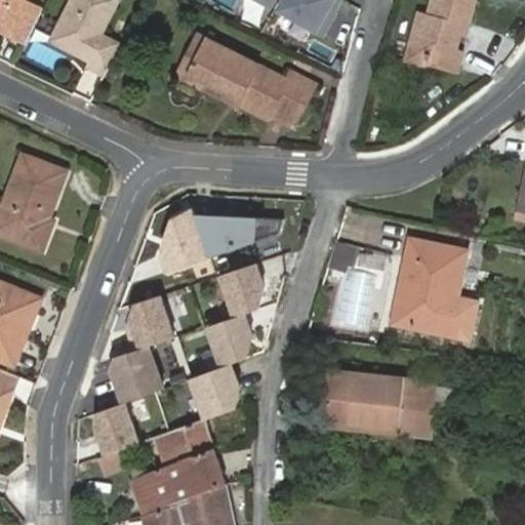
[(0,0),(0,27),(29,41),(43,8),(28,1),(27,0),(0,0)]
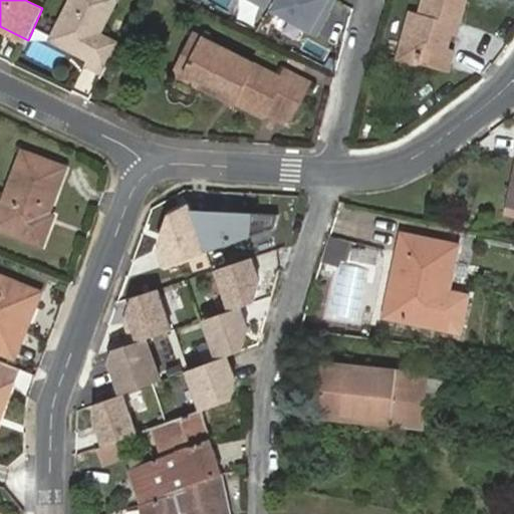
[(102,34),(118,0),(73,0),(54,40),(92,58),(89,64),(104,71),(113,53),(105,49),(110,38),(102,34)]
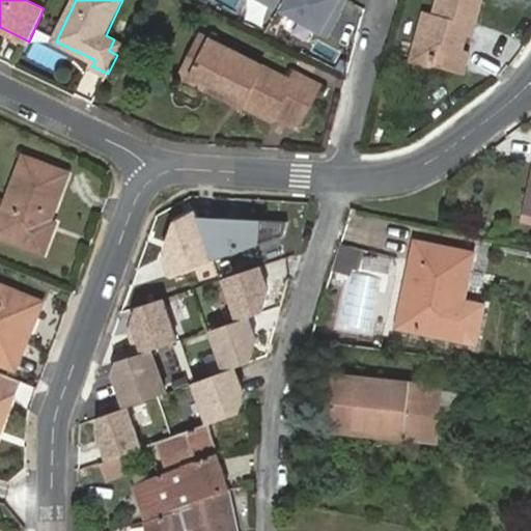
[(333,3),(334,0),(284,0),(281,5),(327,31),(339,7),(333,3)]
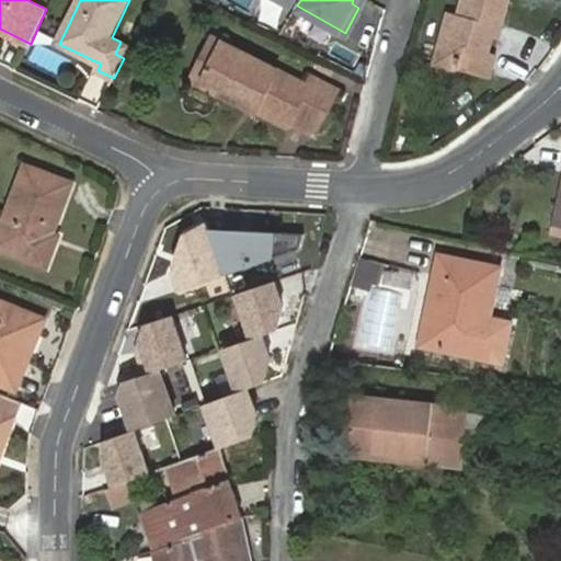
[(449,11),(437,54),(458,59),(456,70),(484,77),(491,55),(487,53),(491,35),(494,24),(500,25),(505,0),(462,0),(459,14),(449,11)]
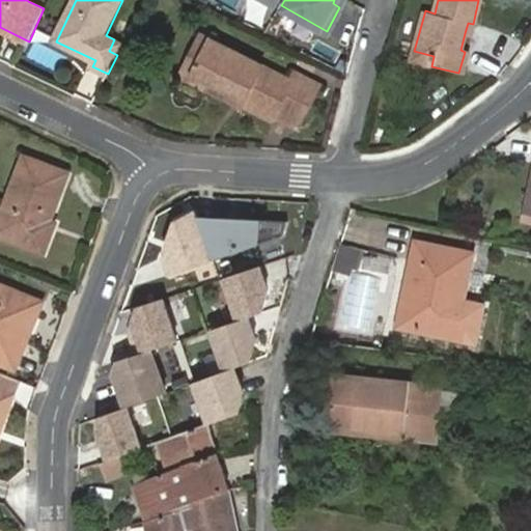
[(193,70),(211,35),(201,30),(180,70),(241,102),(243,99),(245,94),(193,70)]
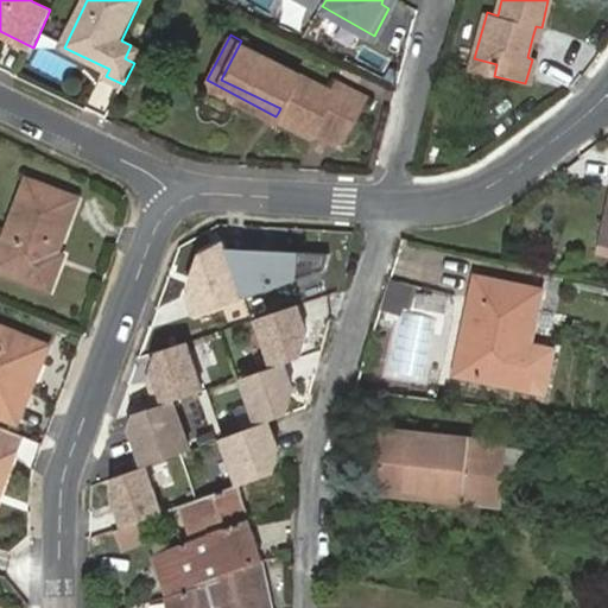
[(333,87),(241,40),(221,80),(280,108),(278,113),(312,132),(318,120),(344,133),(362,102),(333,87)]
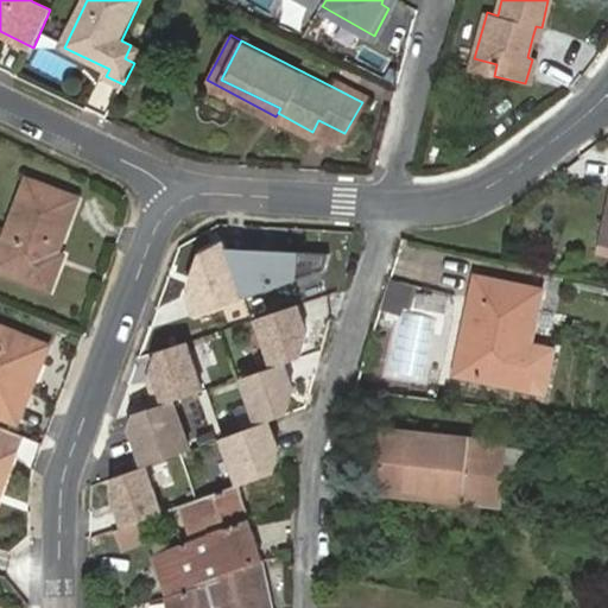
[(496,64),(474,58),(472,69),(494,76),(496,64)]
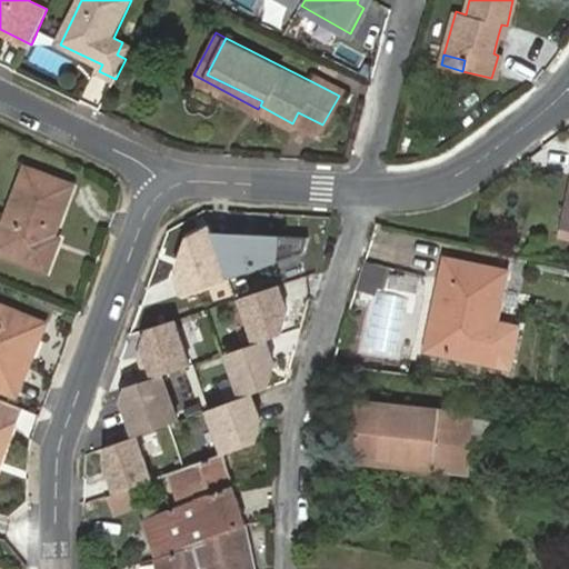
[(317,70),(311,81),(339,96),(343,86),(317,70)]
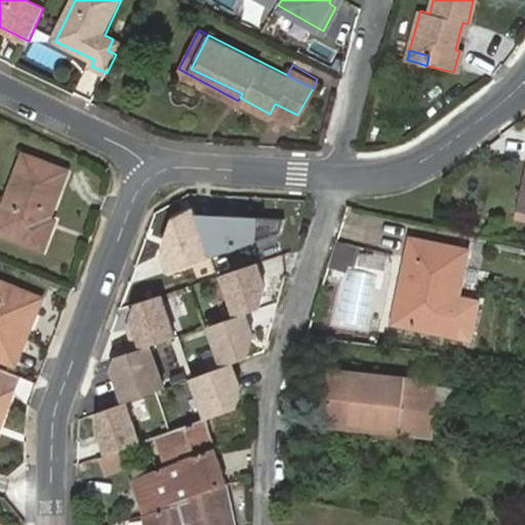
[(51,229),(54,221),(71,174),(28,159),(0,236),(49,253),(57,231),(51,229)]
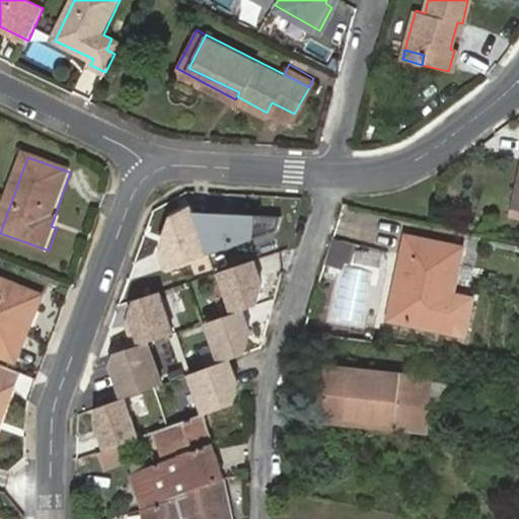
[(159,244),(164,267),(188,261),(206,254),(252,238),(254,214),(193,212),(191,204),(167,216),(159,244)]
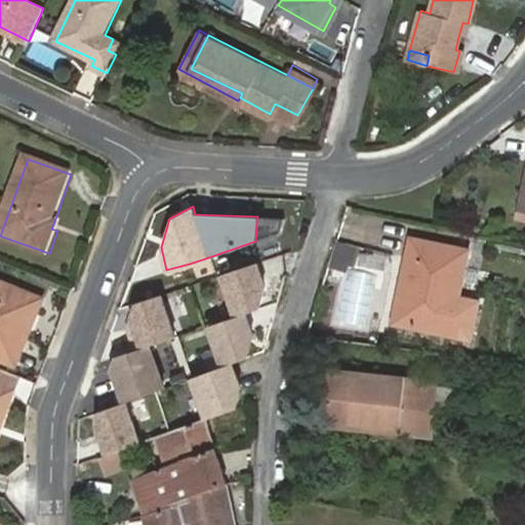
[(59,224),(54,221),(51,229),(57,231),(59,224)]
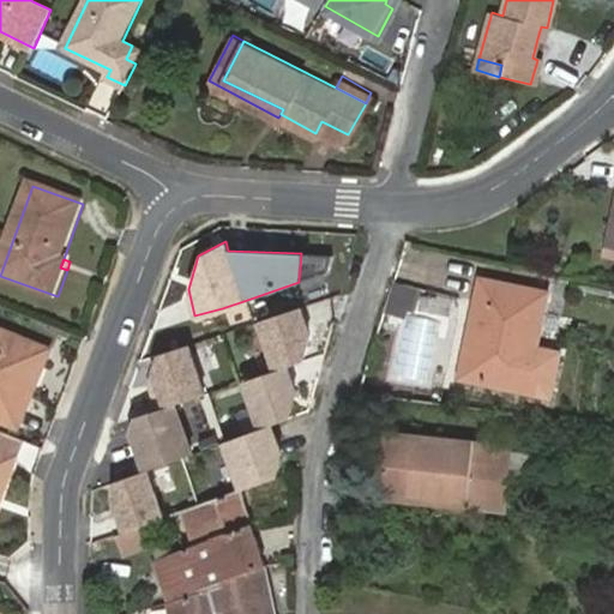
[(387,282),(384,309),(409,313),(413,286),(387,282)]
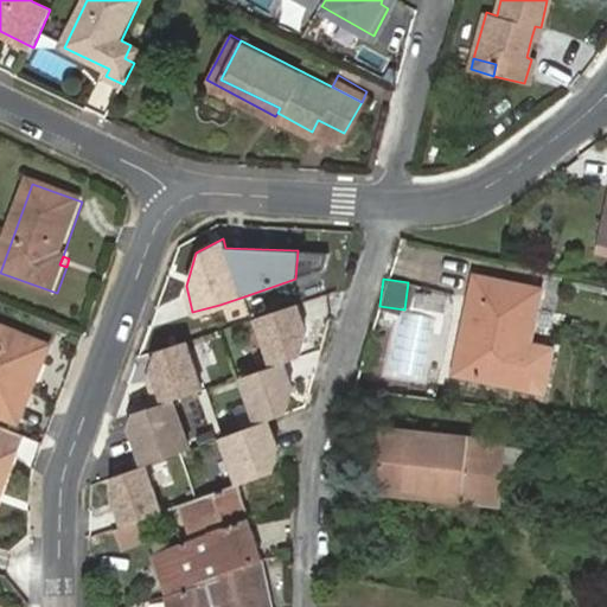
[(471,339),(462,374),(528,389),(550,393),(560,353),(536,347),(548,294),(484,280),(480,300),(492,302),(483,340),(471,339)]
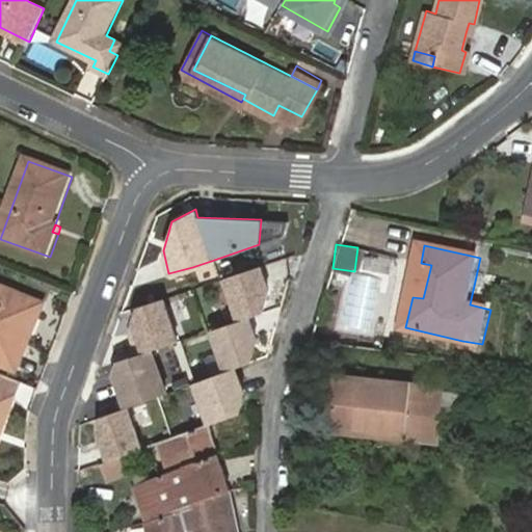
[(421,263),(413,297),(423,298),(431,265),(421,263)]
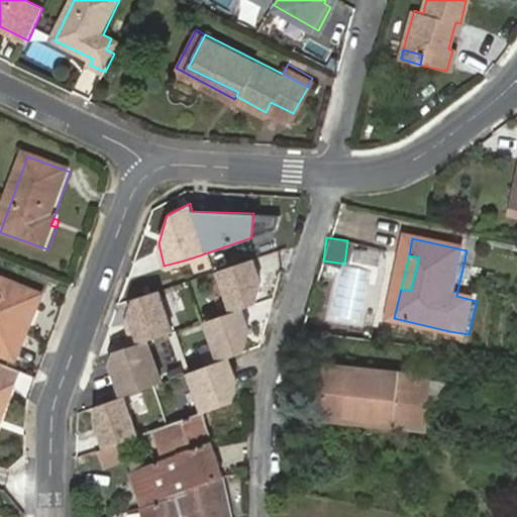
[(263,286),(253,259),(217,271),(231,312),(249,305),(263,300),(263,286)]
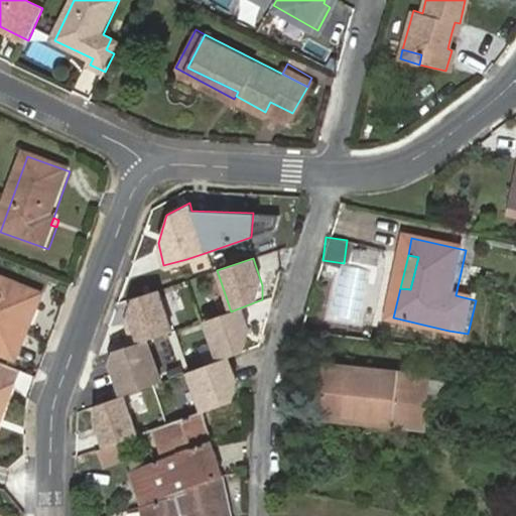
[(0,280),(0,353),(18,361),(43,297),(0,280)]
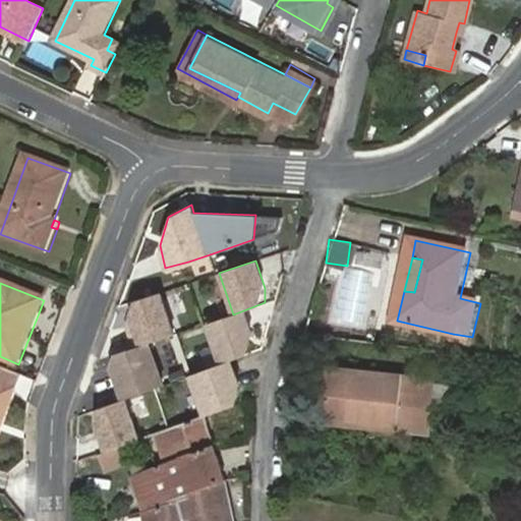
[(128,320),(137,347),(174,334),(161,293),(143,299),(133,300),(128,320)]
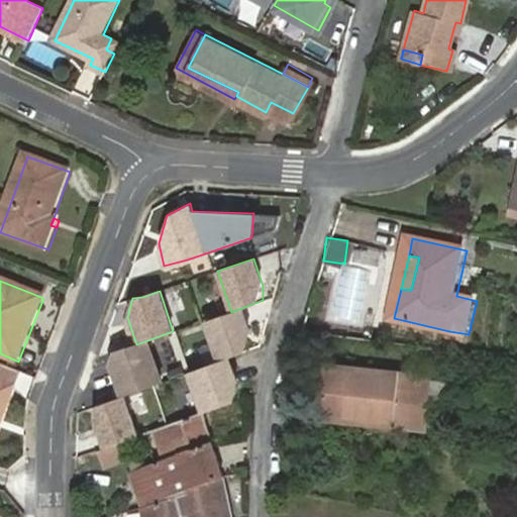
[(247,337),(238,309),(202,322),(216,363),(229,357),(235,355),(247,351),(247,337)]
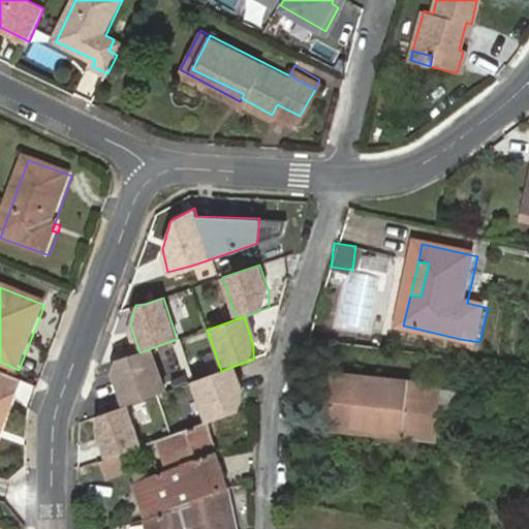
[(110,374),(122,407),(166,390),(152,348),(132,355),(116,360),(110,374)]
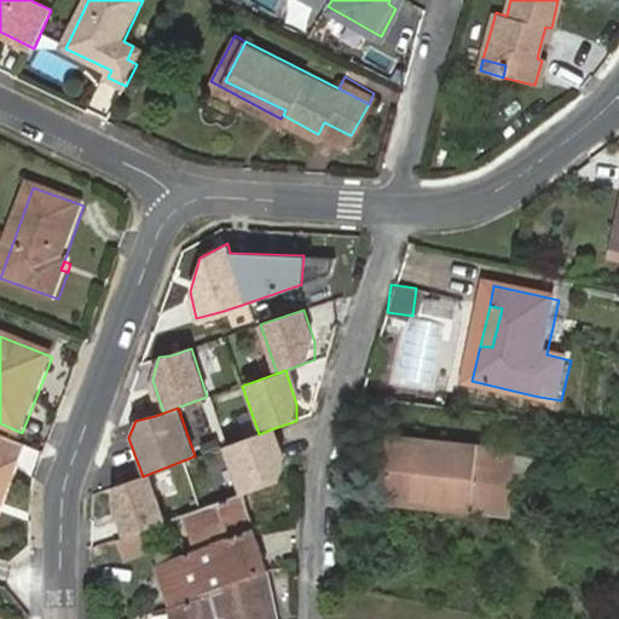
[(285,457),(275,428),(223,447),(239,496),(262,487),(278,482),(285,457)]
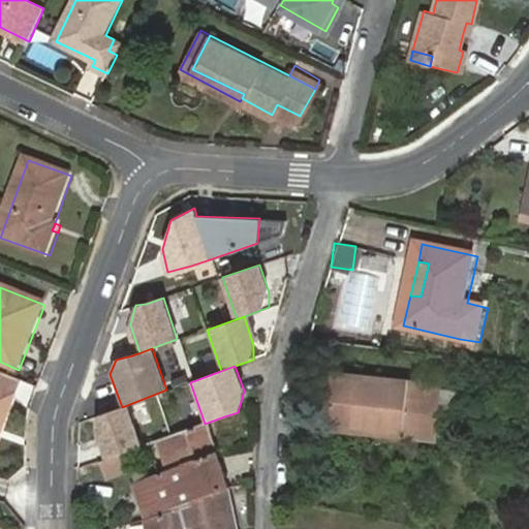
[(0,434),(20,380),(0,372),(0,434)]
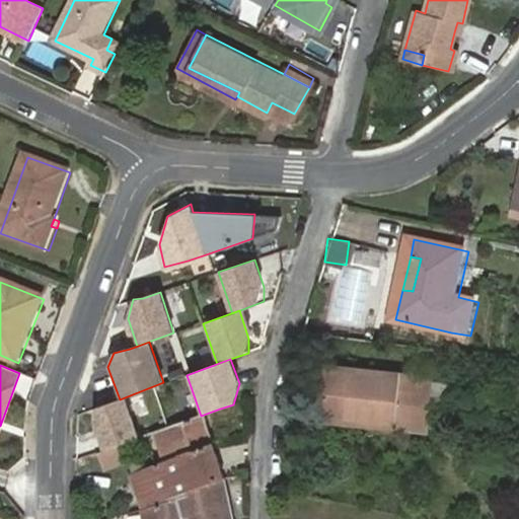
[(327,368),(322,417),(426,428),(429,403),(450,405),(452,385),(431,383),(431,378),(327,368)]
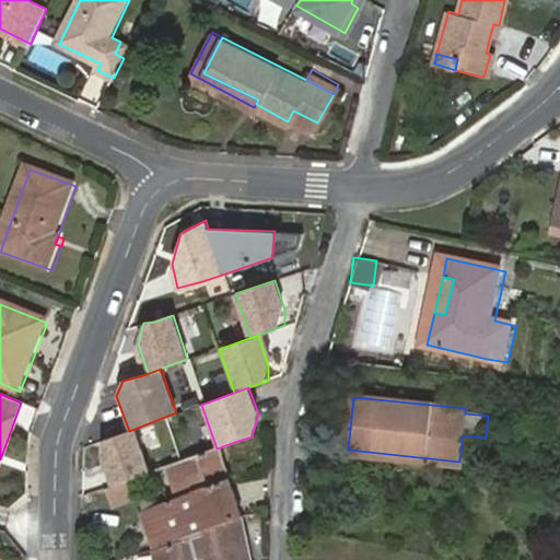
[(101,456),(111,487),(150,473),(135,429),(129,431),(115,436),(101,441),(101,456)]
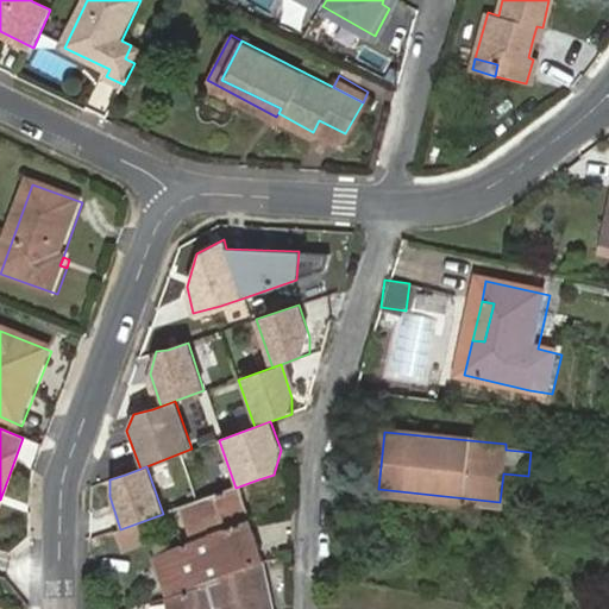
[(196,541),(251,522),(242,485),(186,507),(196,541)]
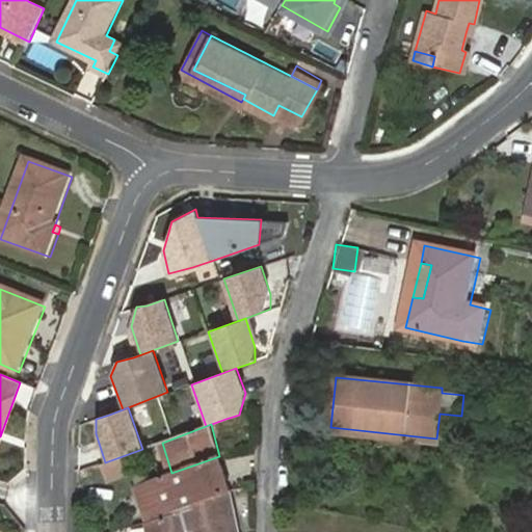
[(105,462),(101,463),(108,483),(133,474),(127,454),(105,462)]
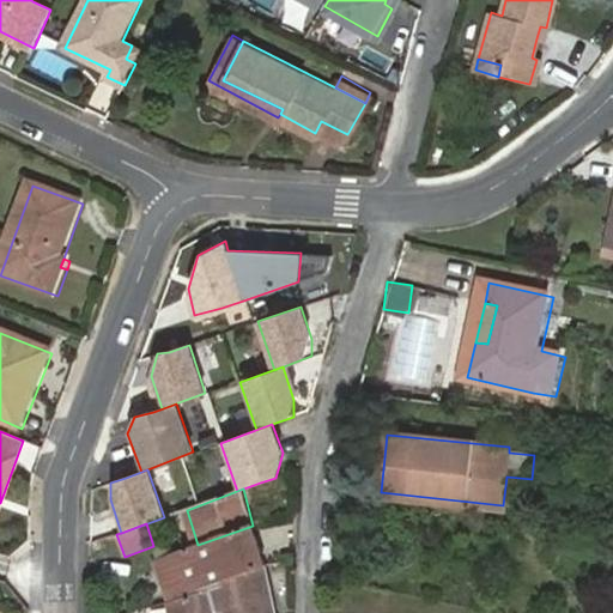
[(171,602),(265,568),(253,526),(198,545),(157,558),(171,602)]
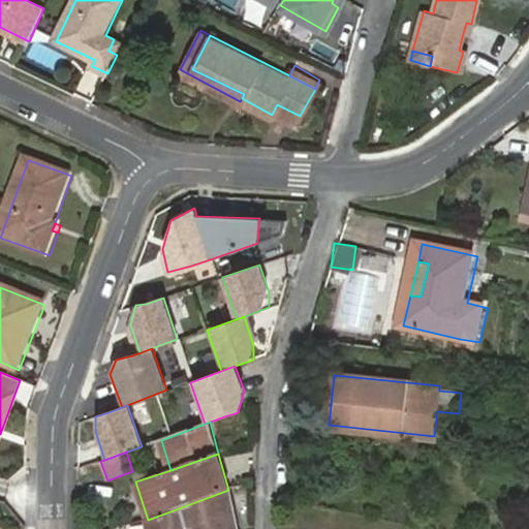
[(237,528),(228,490),(148,520),(149,528),(237,528)]
